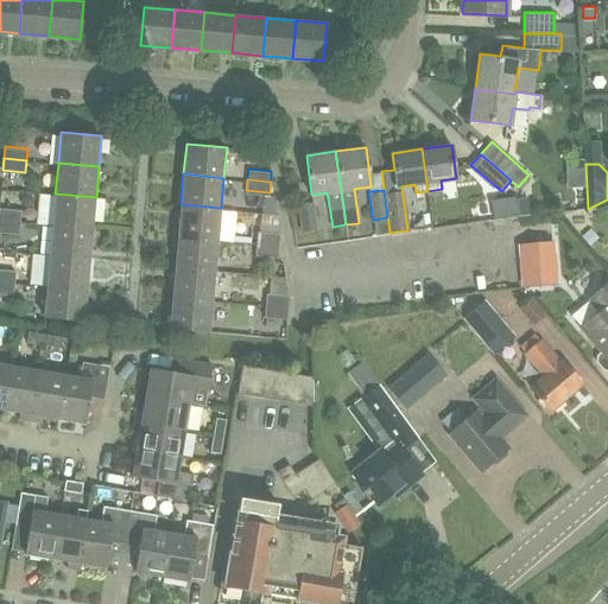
[(55,194),(52,224),(93,228),(96,197),(55,194)]
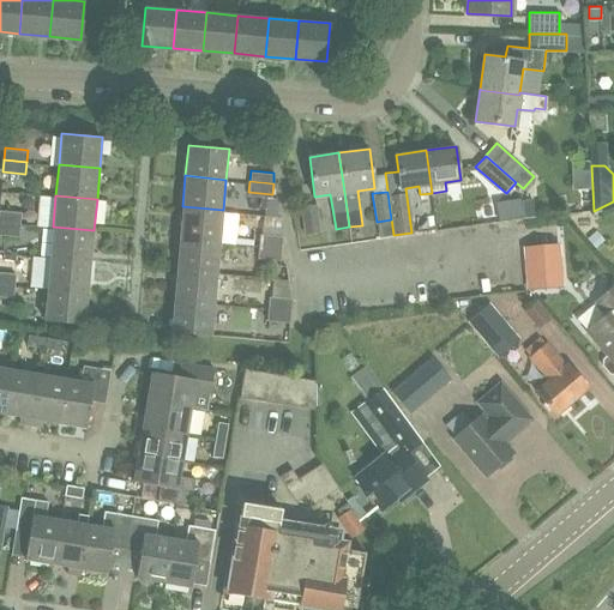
[(501,203),(504,218),(524,216),(522,201),(522,200),(501,203)]
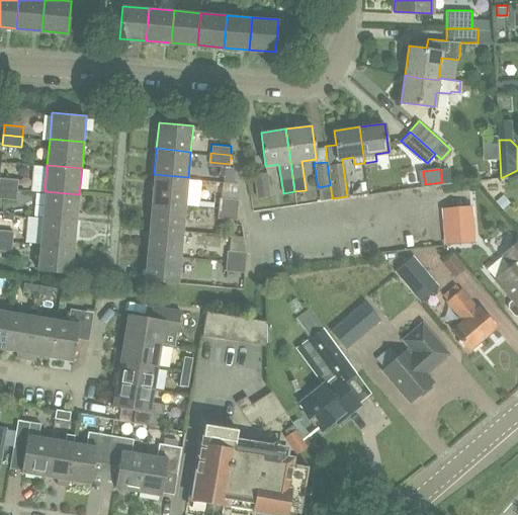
[(448,169),(440,170),(442,182),(450,181),(448,169)]
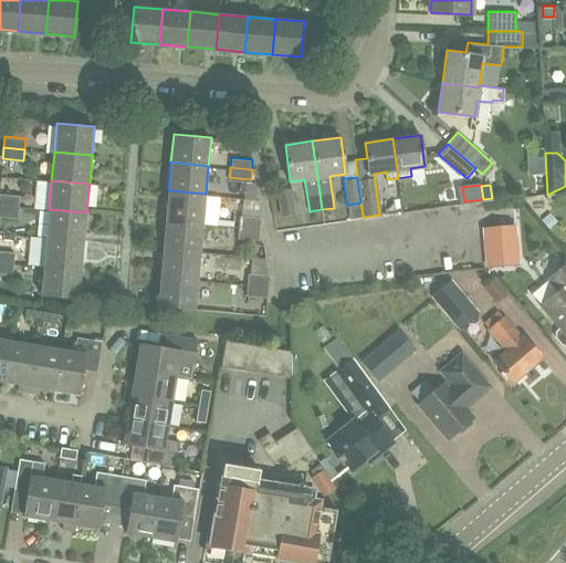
[(281,216),(296,214),(293,187),(276,189),(281,216)]
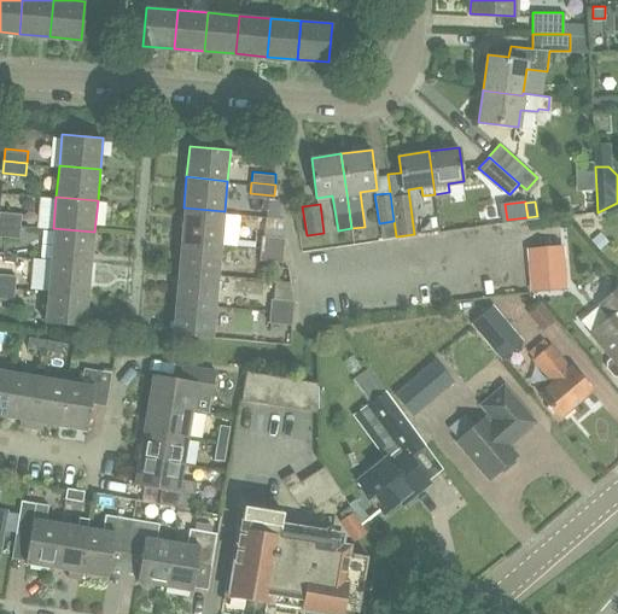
[(225,211),(184,208),(181,239),(222,243),(222,241),(225,211)]
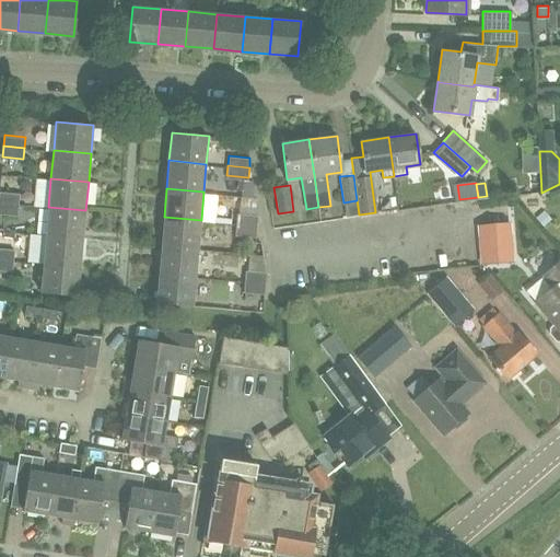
[(0,202),(19,205),(20,193),(0,190),(0,202)]
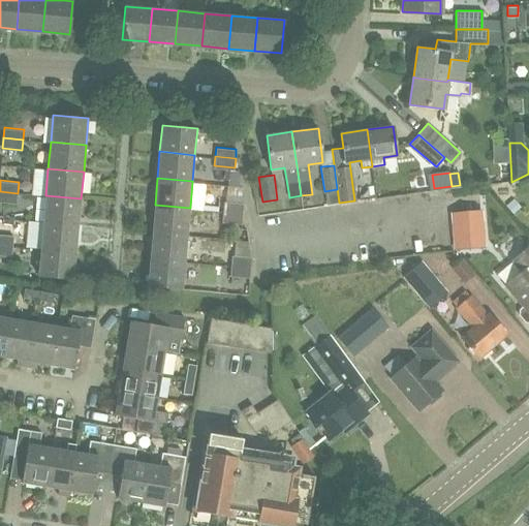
[(498,188),(508,200),(517,193),(506,181),(498,188)]
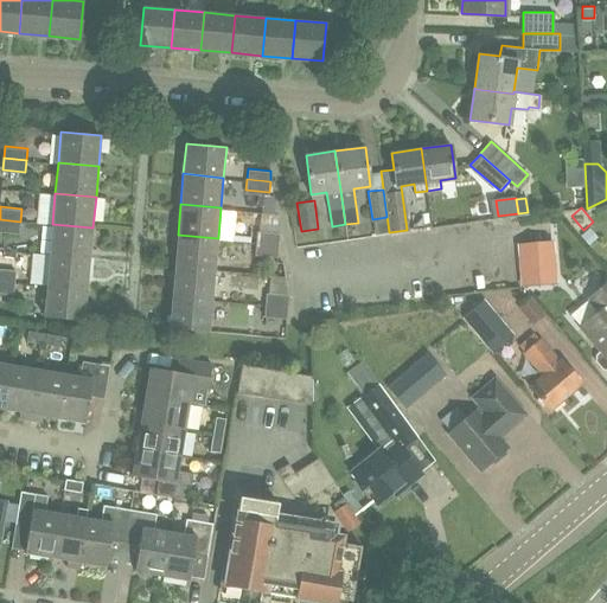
[(240,239),(241,210),(222,210),(221,239),(240,239)]
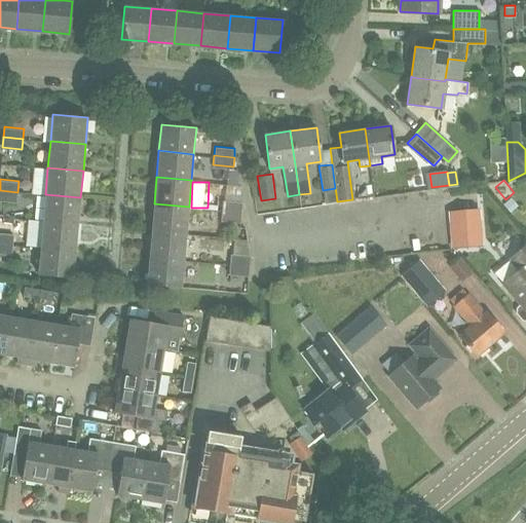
[(17,192),(0,190),(0,199),(16,201),(17,192)]
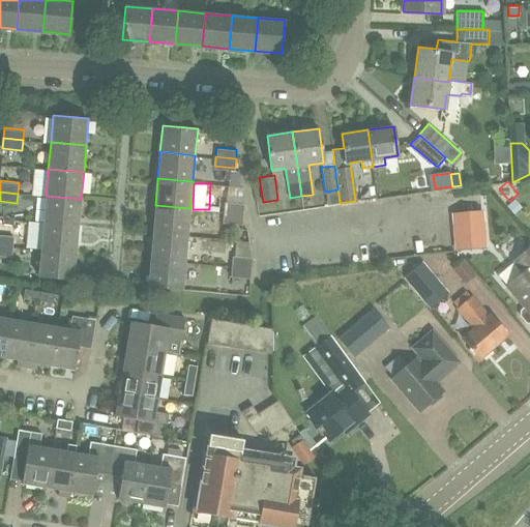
[(46,196),(43,223),(79,226),(81,199),(46,196)]
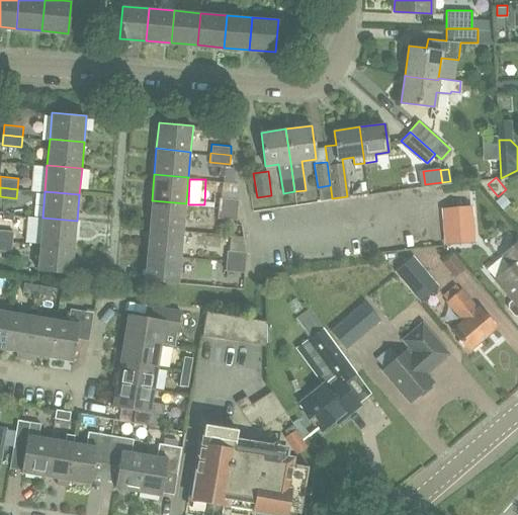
[(303,205),(319,204),(318,191),(303,192),(303,205)]
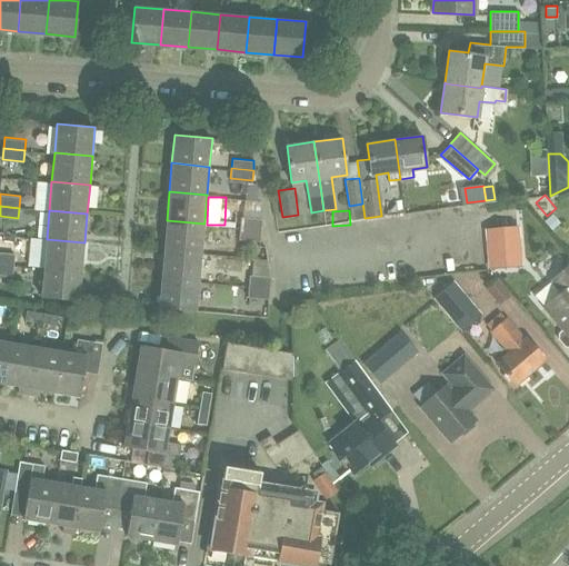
[(241,216),(240,227),(261,229),(262,218),(241,216)]
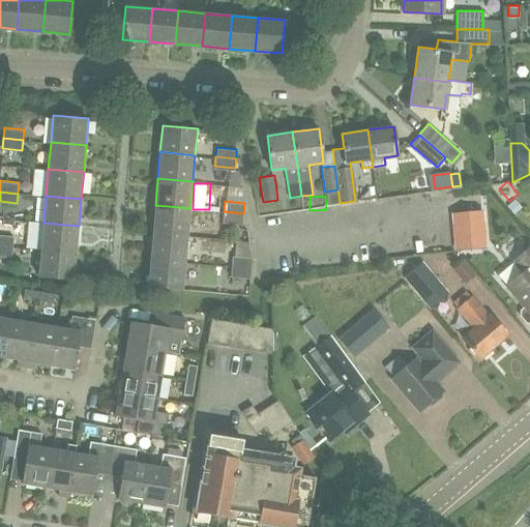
[(155,205),(152,232),(187,235),(190,208),(155,205)]
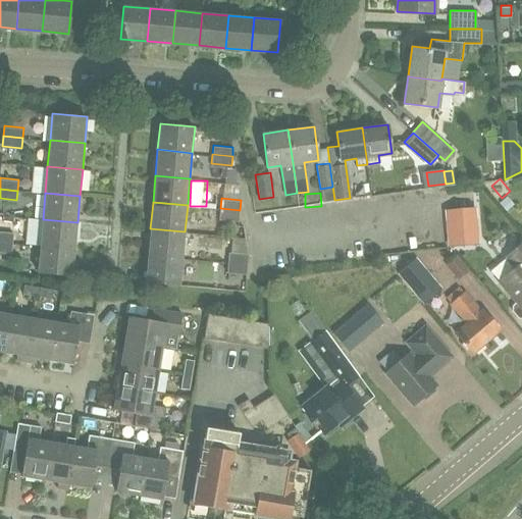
[(449,209),(451,236),(452,245),(476,243),(475,234),(473,207),(449,209)]
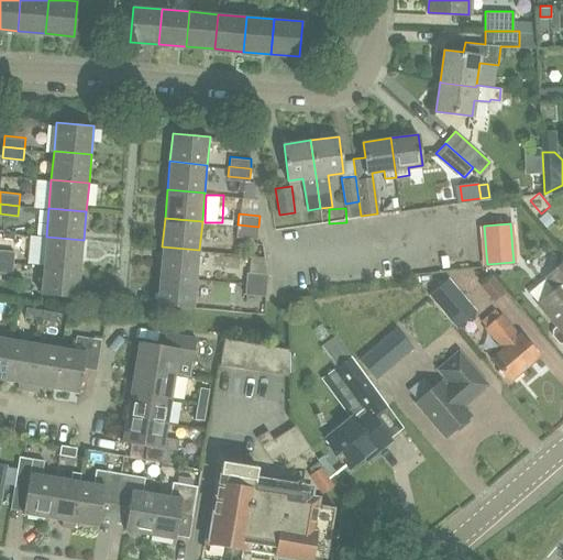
[(257,235),(258,227),(238,224),(236,234),(257,235)]
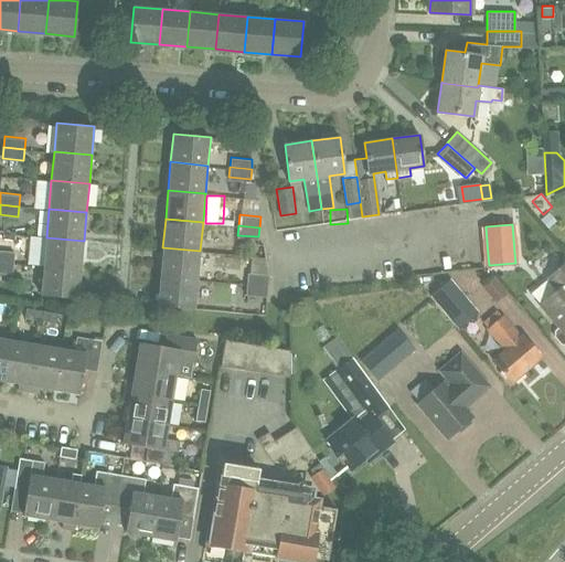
[(46,237),(43,266),(81,269),(84,241),(46,237)]
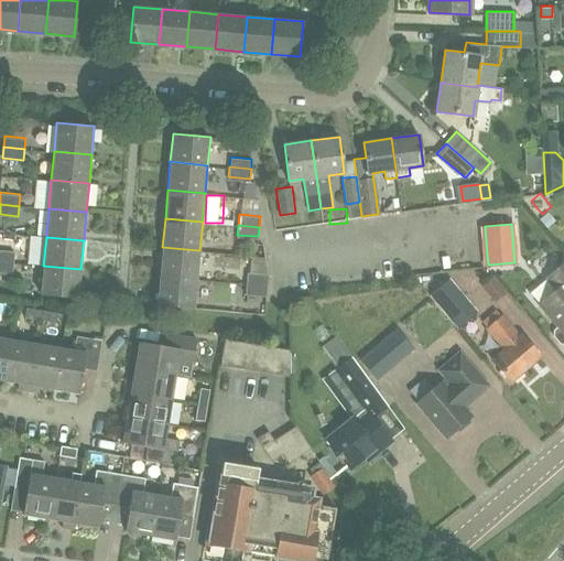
[(162,247),(160,276),(197,279),(199,250),(162,247)]
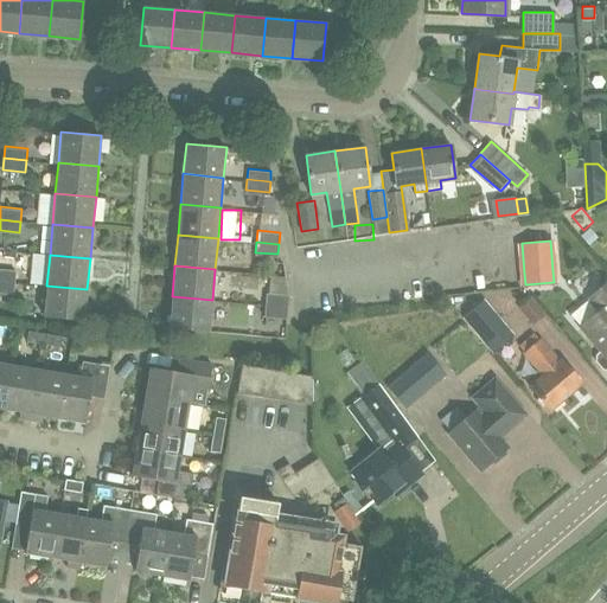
[(0,280),(14,282),(16,269),(0,267),(0,280)]
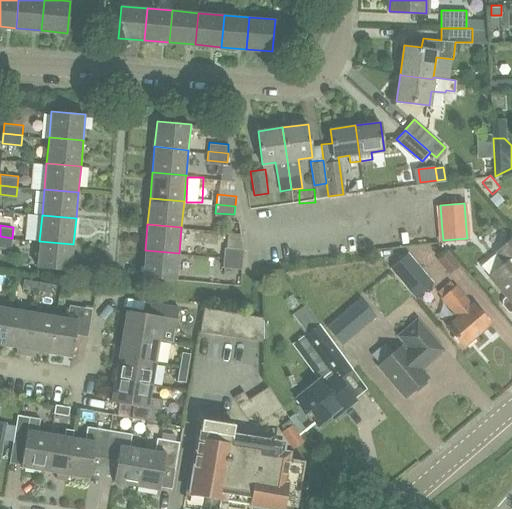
[(183,228),(182,253),(200,253),(200,228),(183,228)]
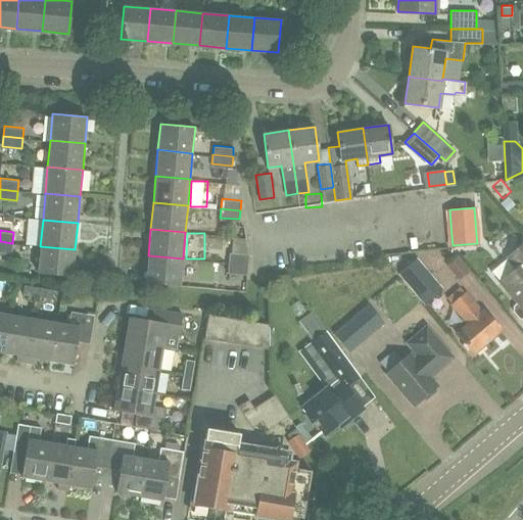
[(12,243),(0,241),(0,251),(12,252),(12,243)]
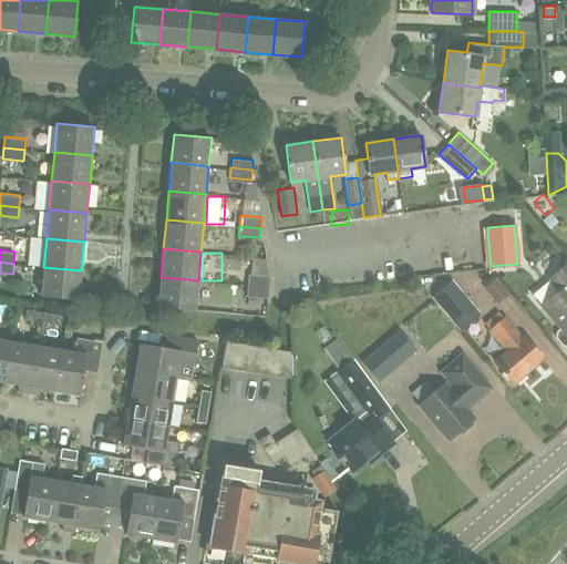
[(566,264),(552,277),(562,289),(544,306),(563,328),(558,331),(557,336),(564,344),(566,344),(566,264)]
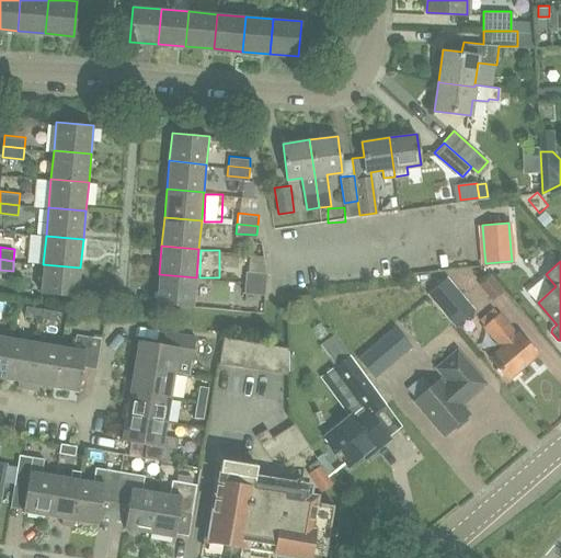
[(78,296),(80,268),(43,264),(41,292),(78,296)]
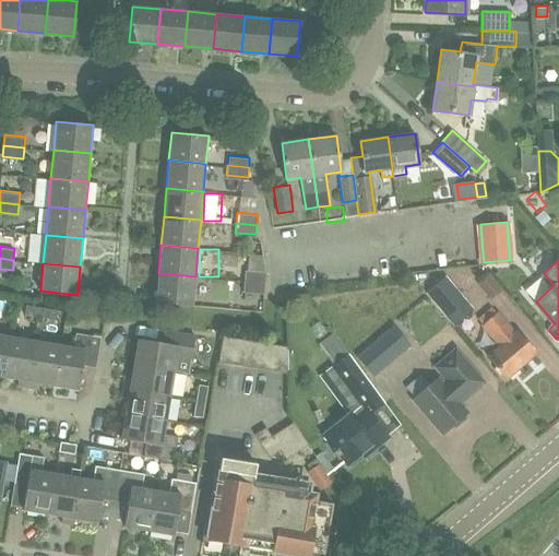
[(246,269),(245,279),(265,281),(266,271),(246,269)]
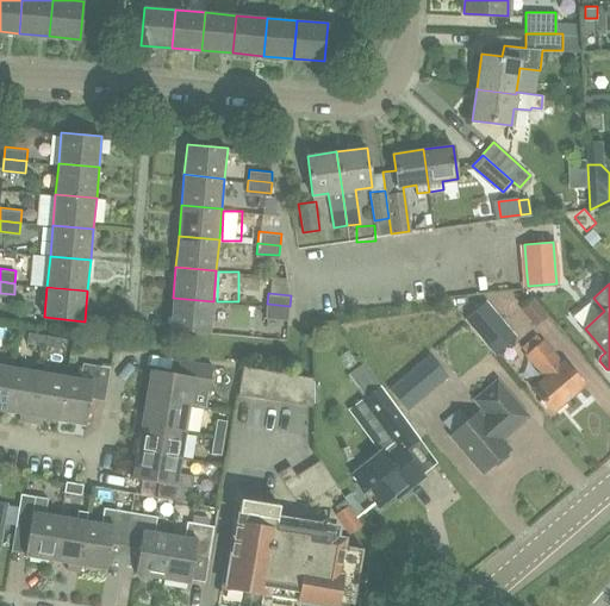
[(213,301),(173,298),(169,329),(205,332),(204,350),(222,351),(223,332),(211,331),(213,301)]
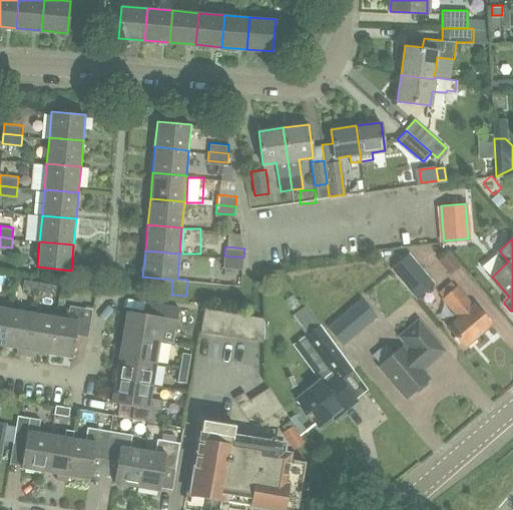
[(461,252),(445,256),(449,281),(466,278),(461,252)]
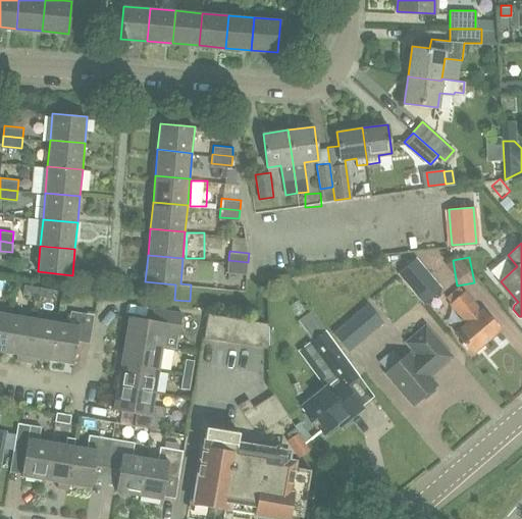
[(414,259),(399,272),(425,303),(440,290),(414,259)]
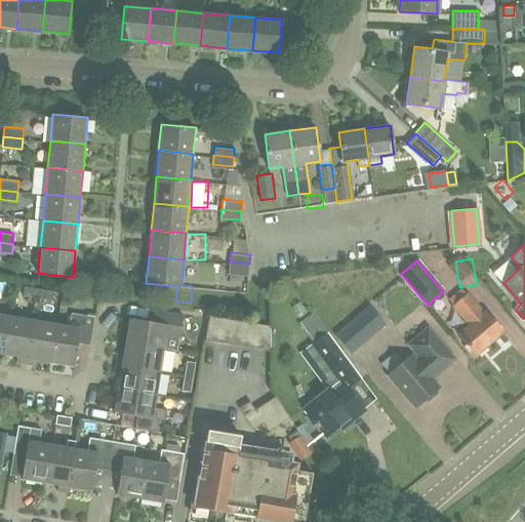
[(248,273),(249,264),(230,262),(229,271),(248,273)]
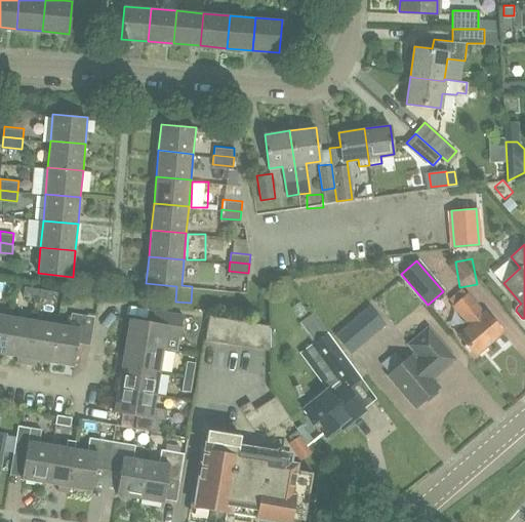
[(38,287),(25,285),(23,293),(36,295),(37,288),(38,288),(38,287)]
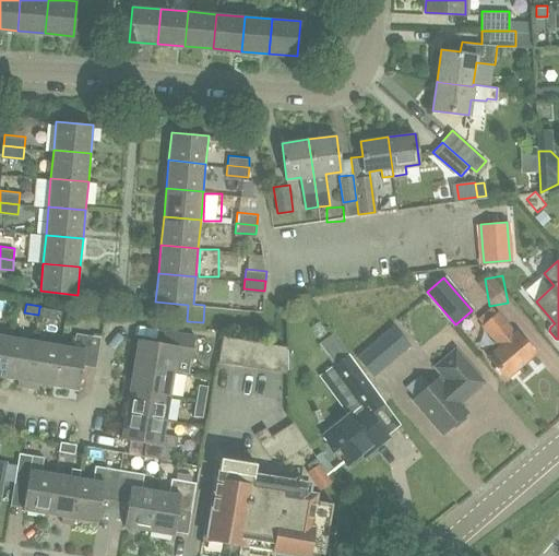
[(58,308),(40,306),(40,307),(39,307),(38,315),(56,318),(58,308)]
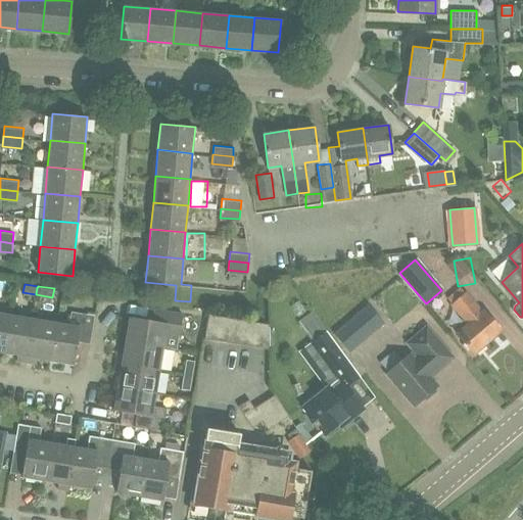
[(453,304),(469,323),(458,333),(474,353),(502,330),(484,310),(483,312),(466,292),(453,304)]
